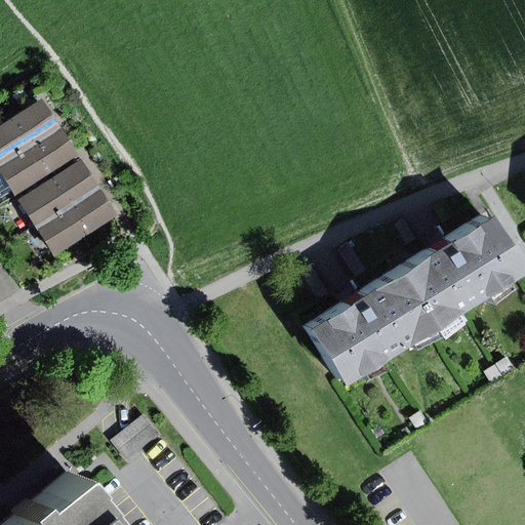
[(46,102),(0,129),(0,165),(62,127),(46,102)]
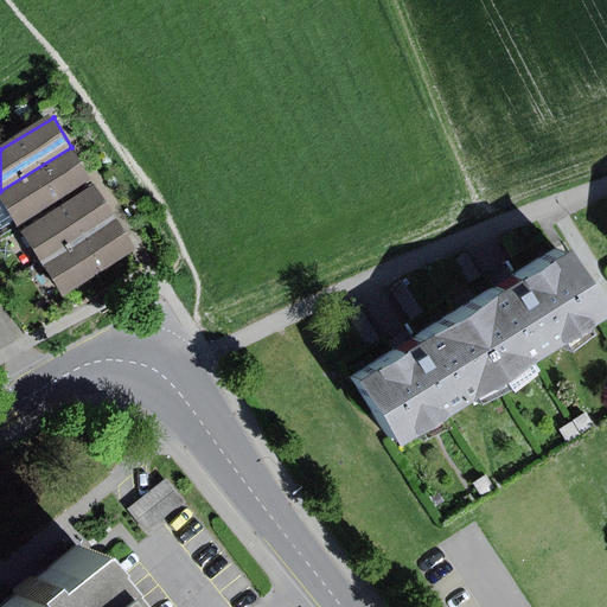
[(93,180),(71,147),(0,191),(0,199),(14,222),(18,228),(93,180)]
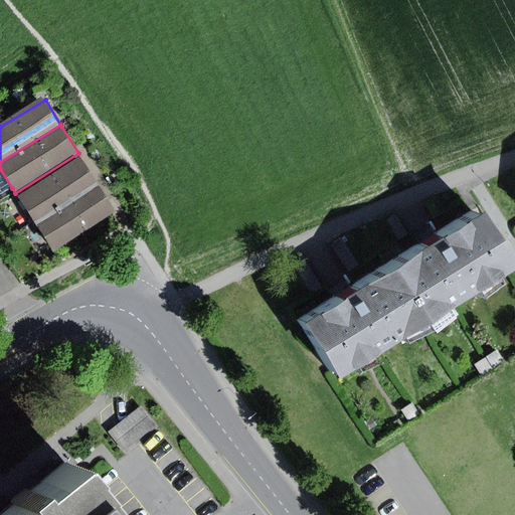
[(81,158),(19,197),(36,225),(100,185),(81,158)]
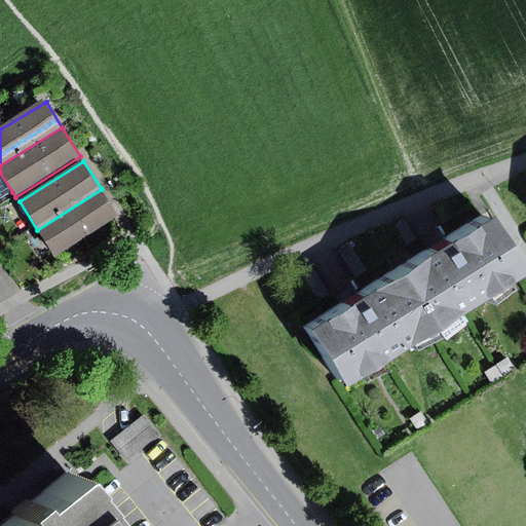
[(12,192),(0,173),(0,195),(2,199),(12,192)]
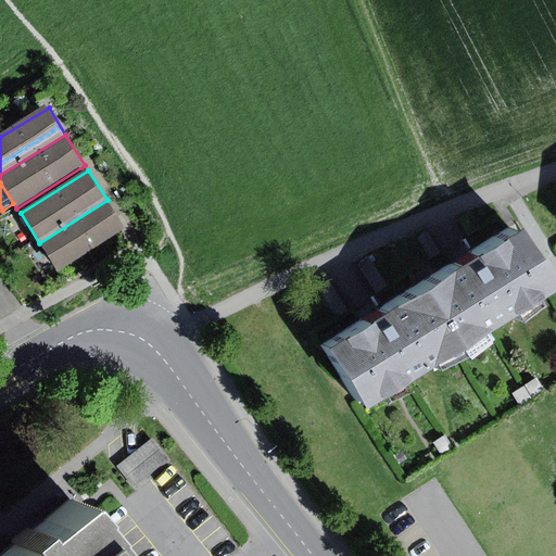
[(126,230),(108,200),(39,243),(46,253),(59,273),(126,230)]
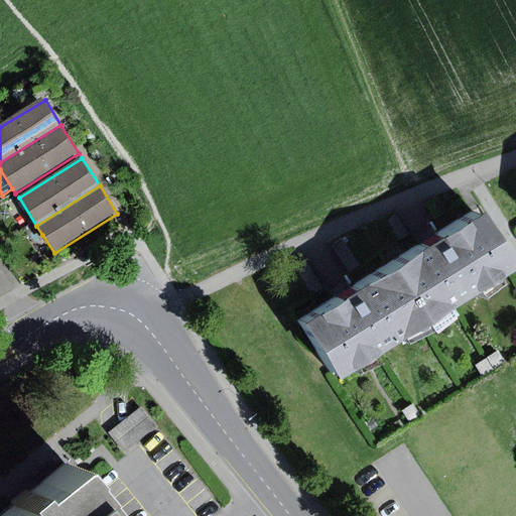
[(472,211),(380,264),(412,317),(503,263),(472,211)]
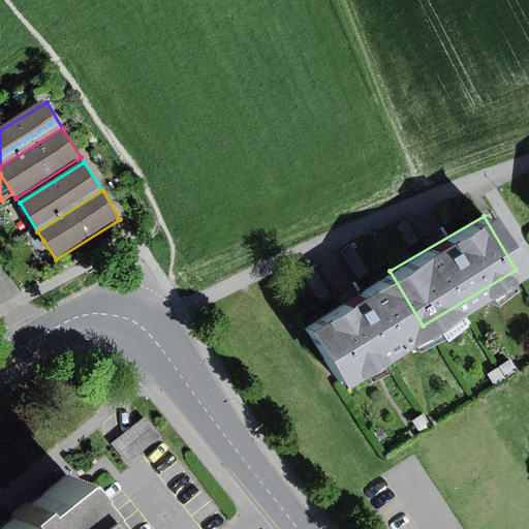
[(390,271),(299,324),(332,379),(423,325),(390,271)]
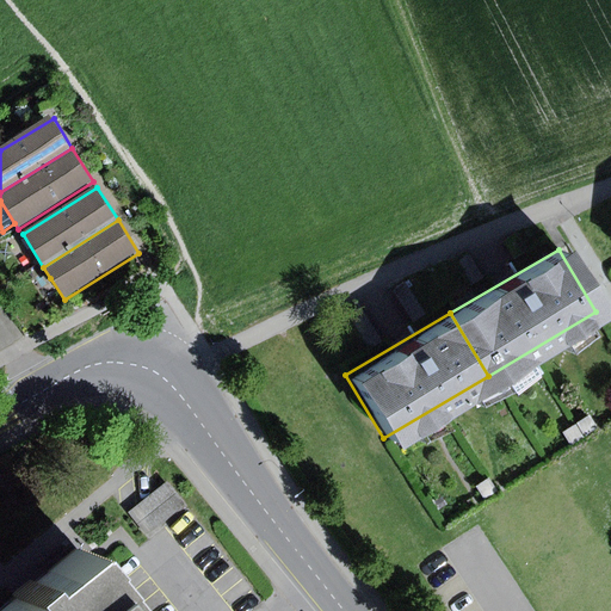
[(581,414),(557,431),(567,445),(592,427),(581,414)]
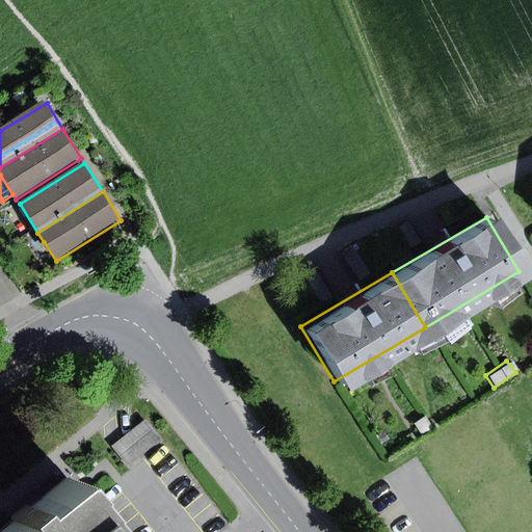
[(420,414),(409,422),(418,432),(428,425),(420,414)]
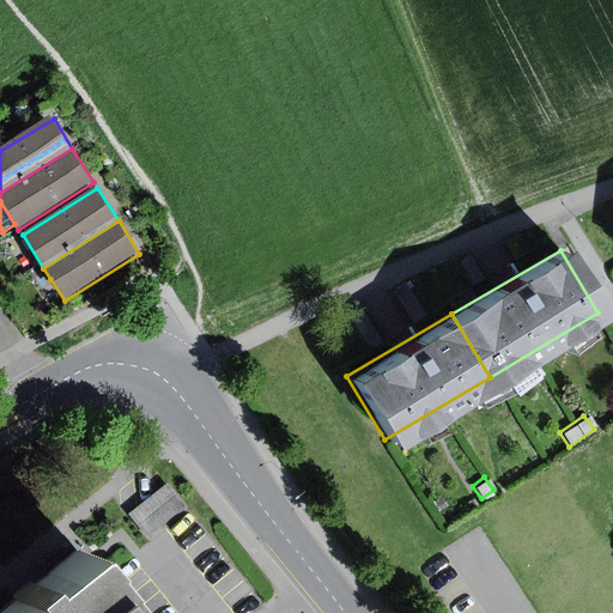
[(168,485),(133,513),(151,536),(187,509),(168,485)]
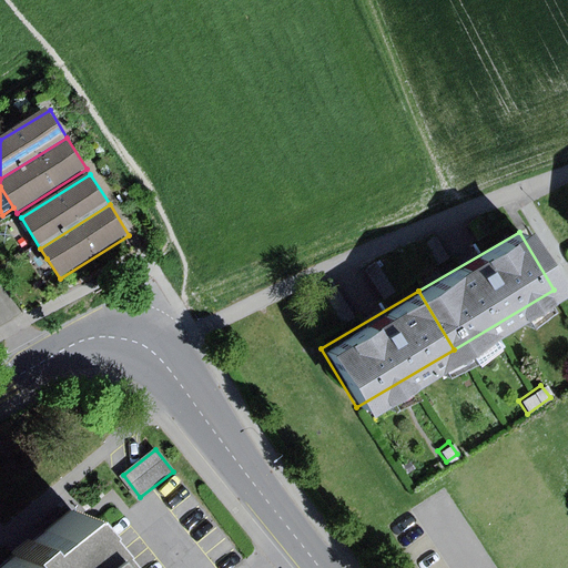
[(18,558),(6,567),(122,567),(115,559),(112,561),(102,548),(103,547),(90,530),(93,528),(79,510),(34,546),(30,540),(13,554),(18,558)]
